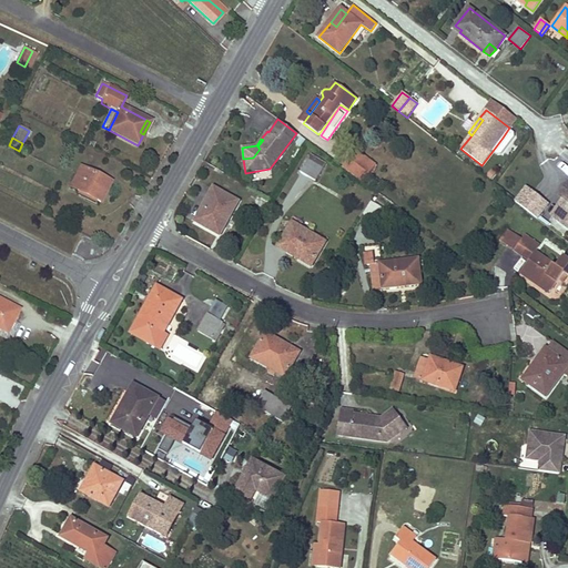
[(356,152),(351,160),(363,169),(368,161),(356,152)]
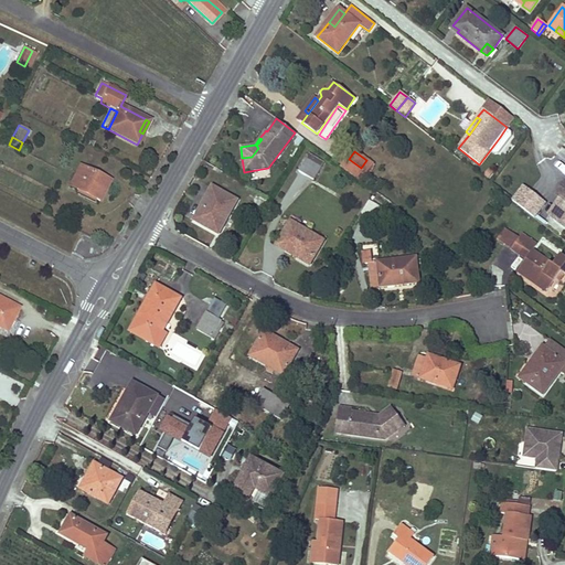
[(309,153),(306,159),(316,164),(319,159),(309,153)]
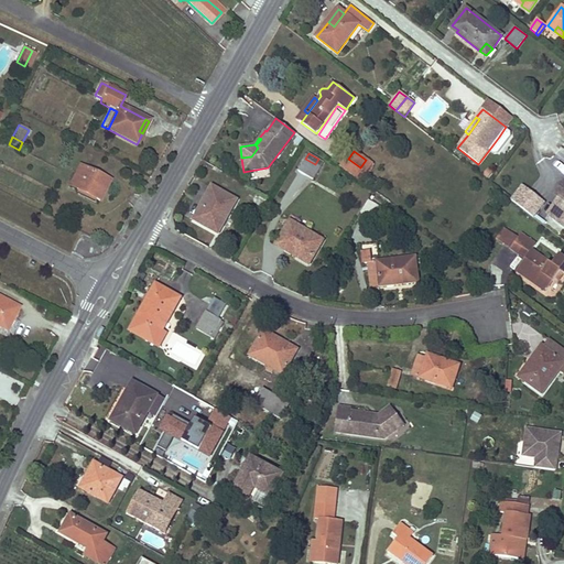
[(315,164),(305,159),(299,170),(313,180),(324,162),(318,159),(315,164)]
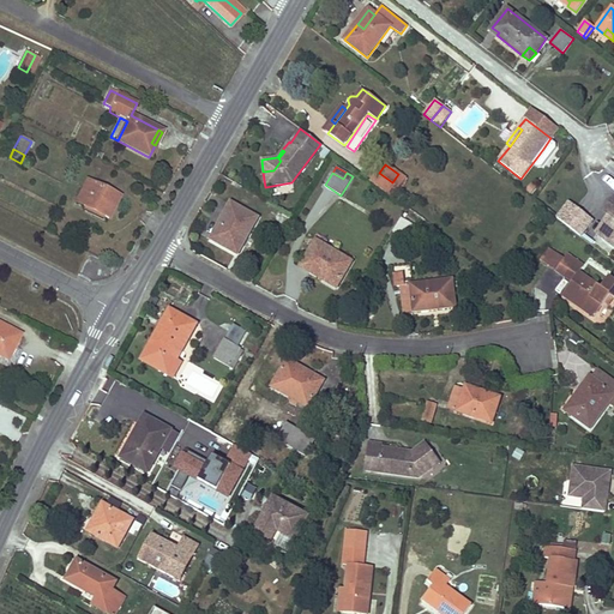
[(379,173),(372,182),(392,198),(399,187),(392,182),(391,182),(379,173)]
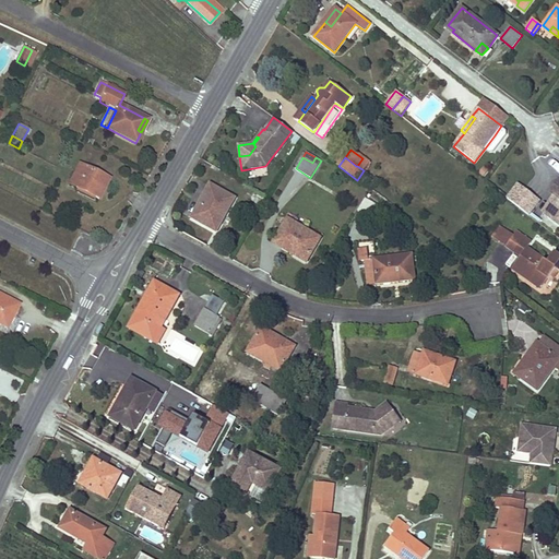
[(345,157),(356,166),(357,166),(345,157)]
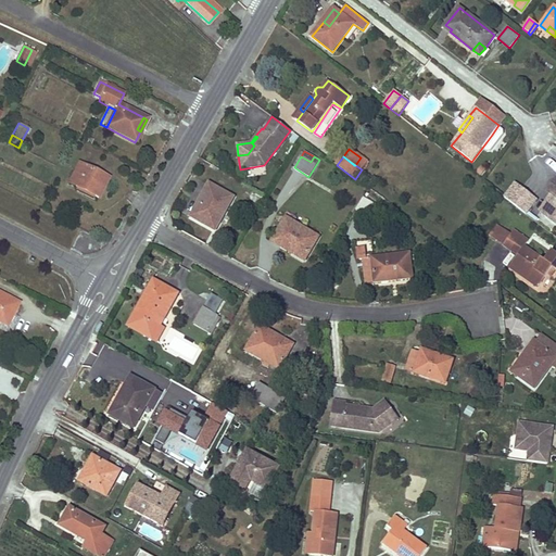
[(361,158),(355,165),(362,169),(367,162),(361,158)]
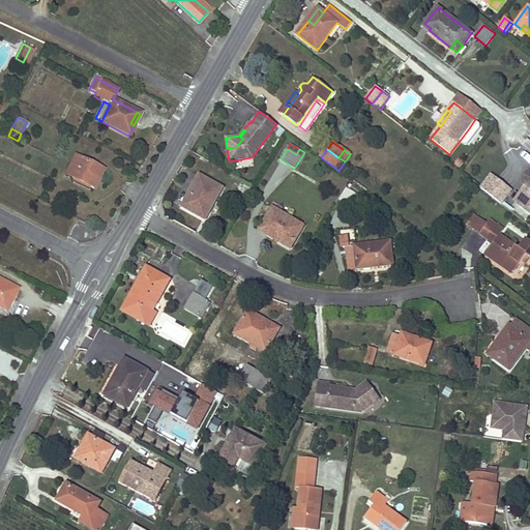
[(76,156),(66,175),(93,188),(102,170),(76,156)]
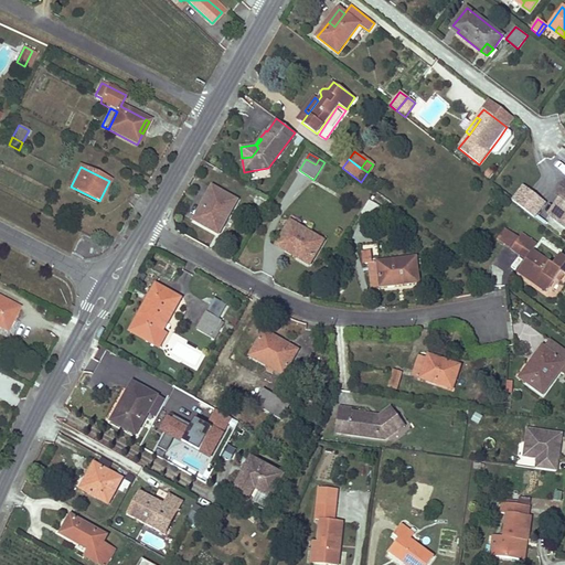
[(564,183),(560,190),(564,194),(562,199),(550,216),(553,219),(562,226),(564,228),(564,227),(564,183)]
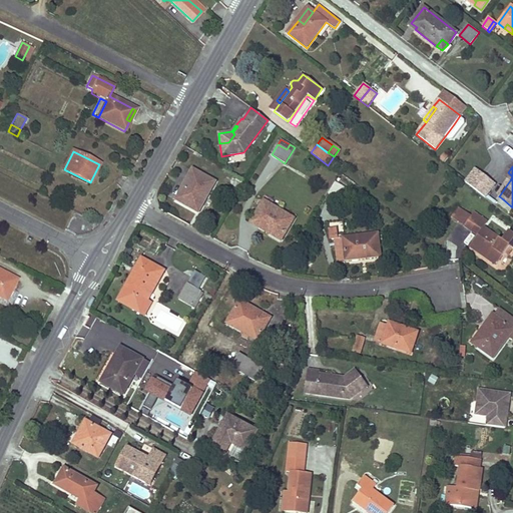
[(497,185),(475,168),(465,181),(487,198),(497,185)]
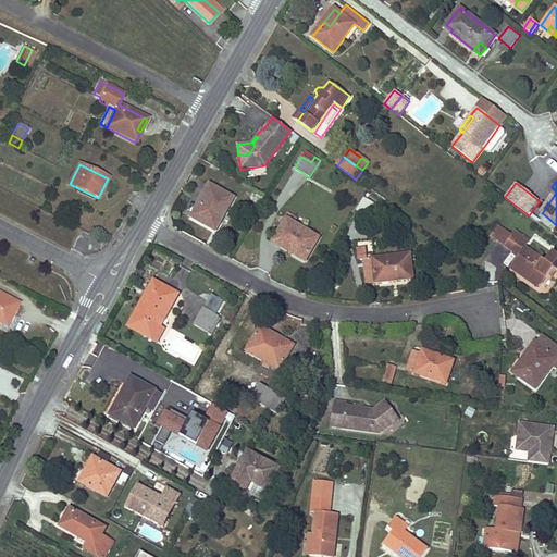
[(206,194),(192,219),(214,231),(232,197),(208,184),(203,193),(206,194)]
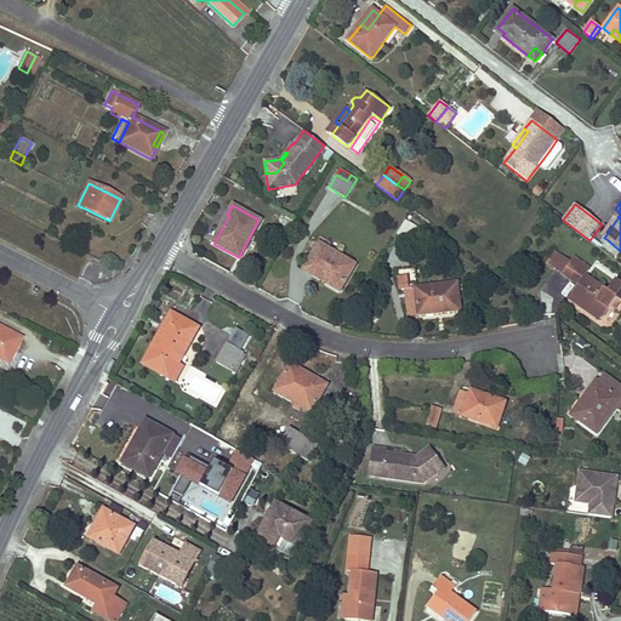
[(227,215),(211,243),(214,244),(229,216),(227,215)]
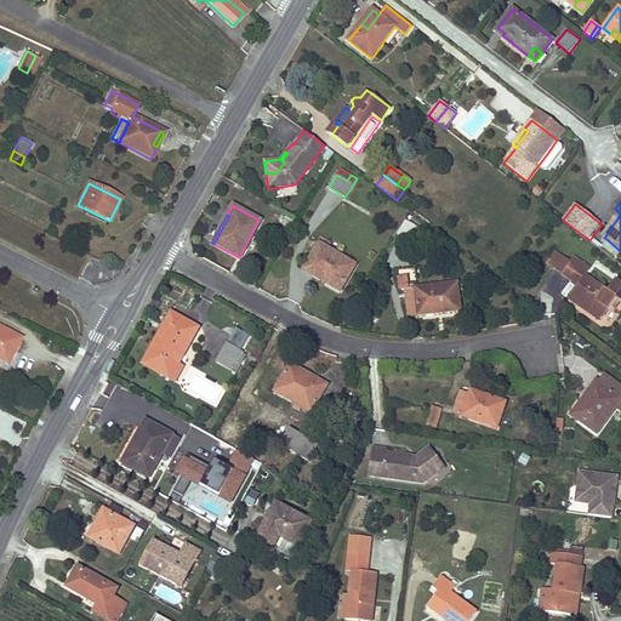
[(405,221),(398,234),(412,244),(421,231),(405,221)]
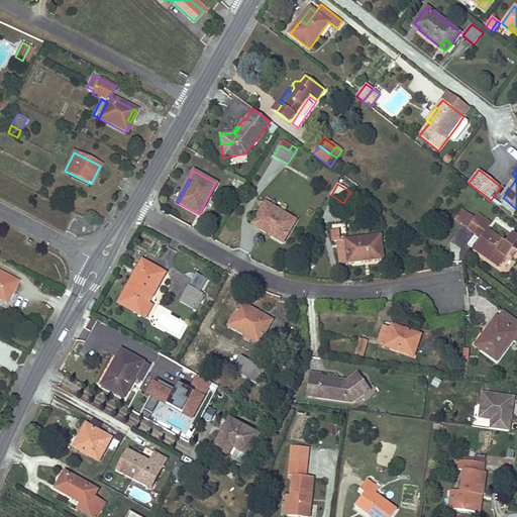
[(252,225),(261,230),(262,227),(283,241),(295,220),(266,202),(252,225)]
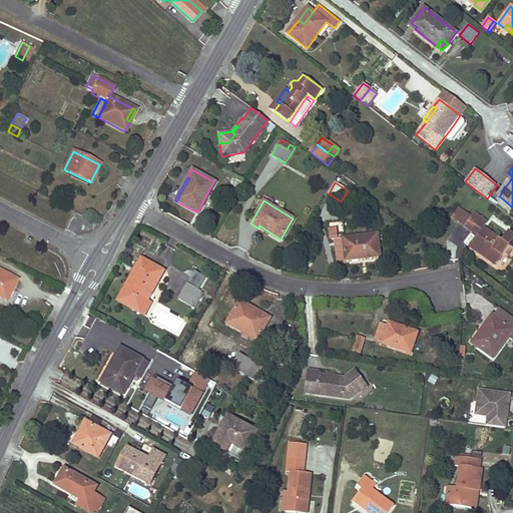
[(465,226),(473,213),(460,204),(451,216),(465,226)]
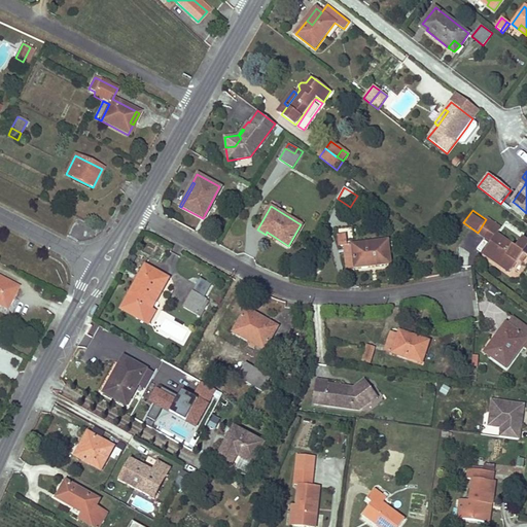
[(516,248),(496,235),(500,229),(487,219),(486,219),(478,233),(491,242),(485,250),(510,268),(507,271),(511,273),(519,260),(523,254),(526,256),(526,242),(522,239),(516,248)]
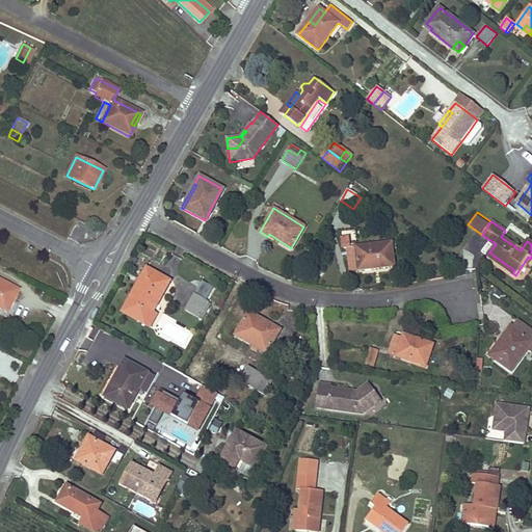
[(269,234),(268,237),(290,250),(291,248),(269,234)]
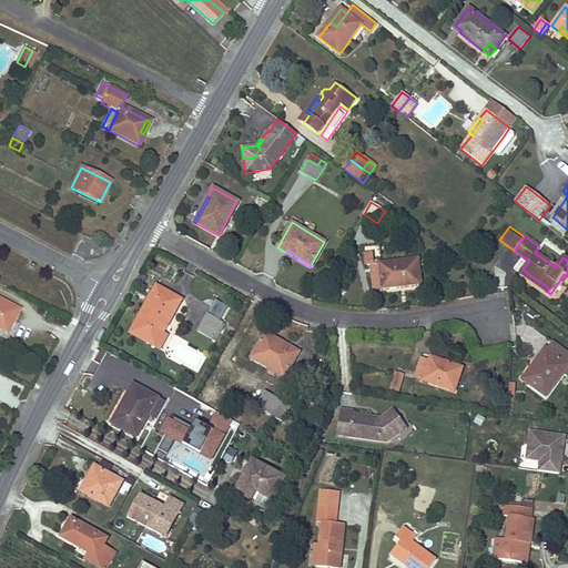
[(373,253),(364,254),(365,265),(371,265),(374,290),(421,284),(417,259),(375,263),(373,253)]
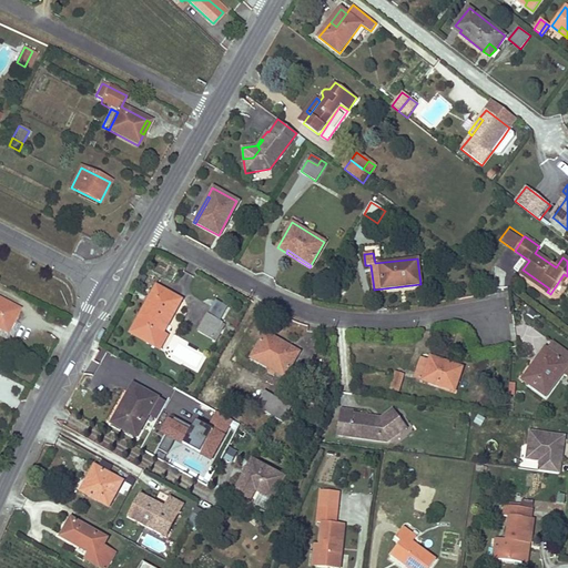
[(523,270),(520,273),(547,292),(549,288),(523,270)]
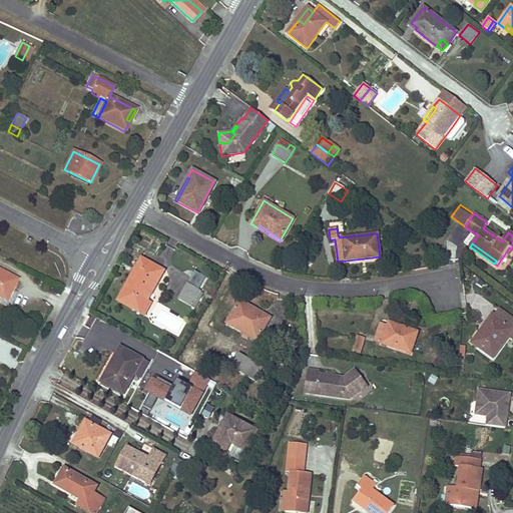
[(144,301),(146,302),(163,272),(140,260),(136,268),(138,269),(126,291),(124,290),(117,301),(137,312),(144,301)]
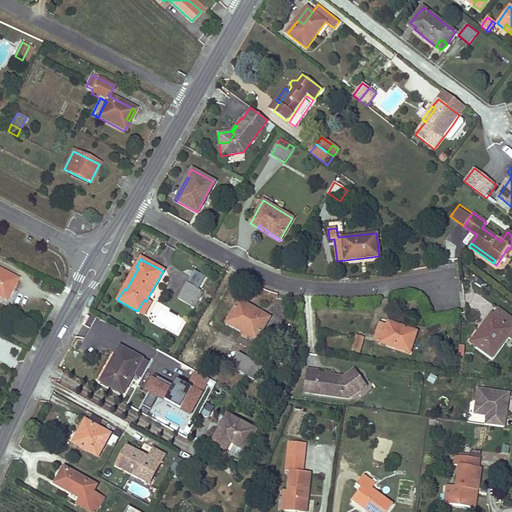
[(136,267),(124,289),(126,290),(138,268),(136,267)]
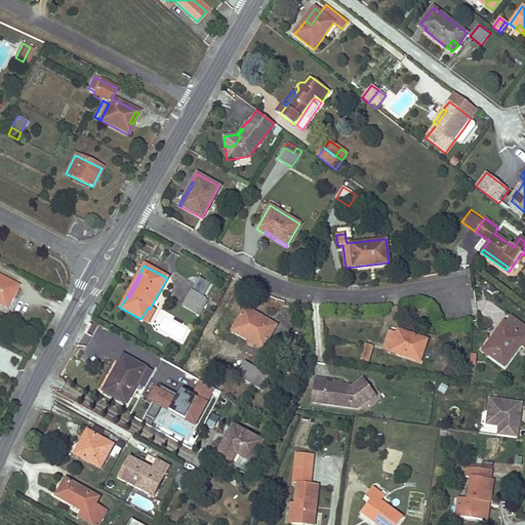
[(0,304),(6,307),(17,286),(0,277),(0,304)]
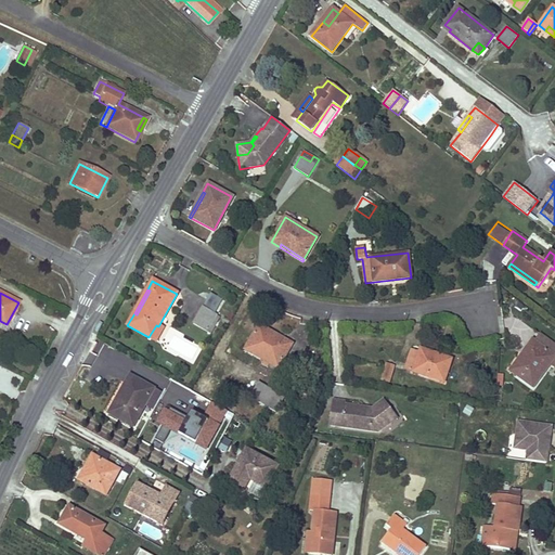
[(209,294),(202,308),(213,313),(220,299),(209,294)]
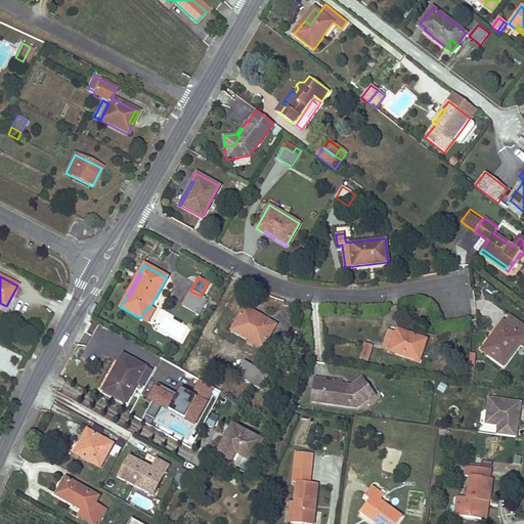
[(190,291),(182,305),(195,312),(204,298),(201,296),(190,291)]
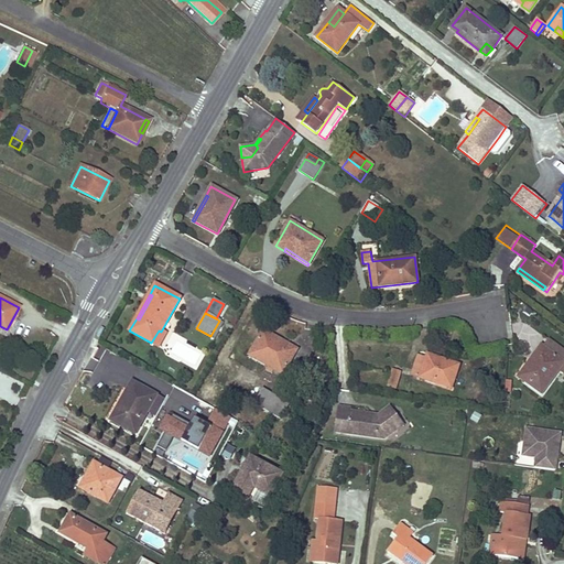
[(161,332),(159,331),(151,343),(159,347),(165,334),(161,332)]
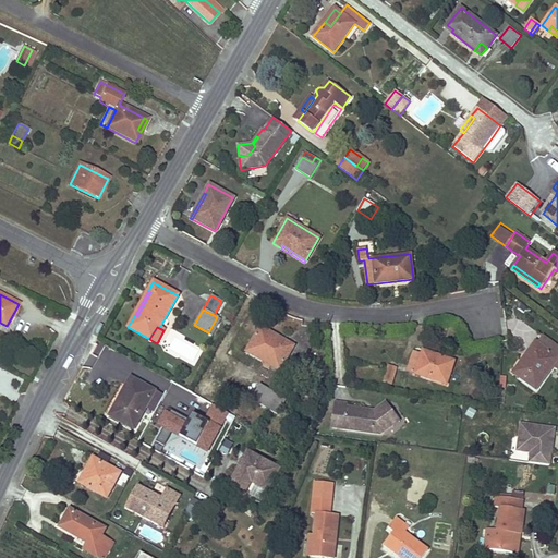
[(261,327),(259,329),(283,343),(284,341),(261,327)]
